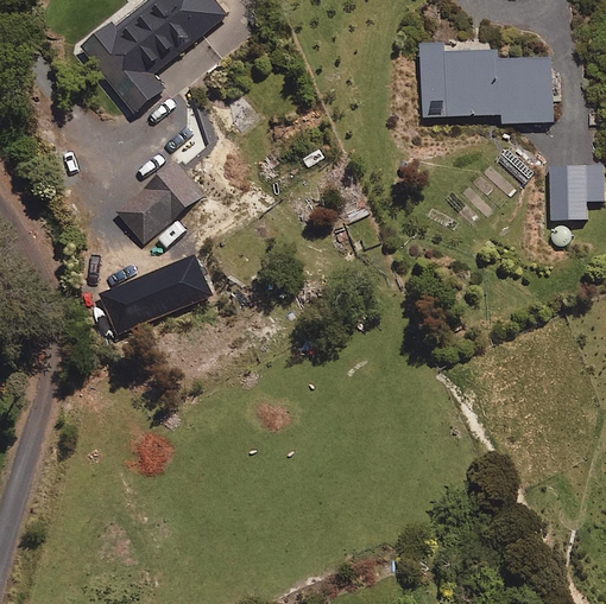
[(145,0),(118,25),(115,21),(82,51),(138,113),(168,87),(157,76),(228,12),(218,0),(145,0)]
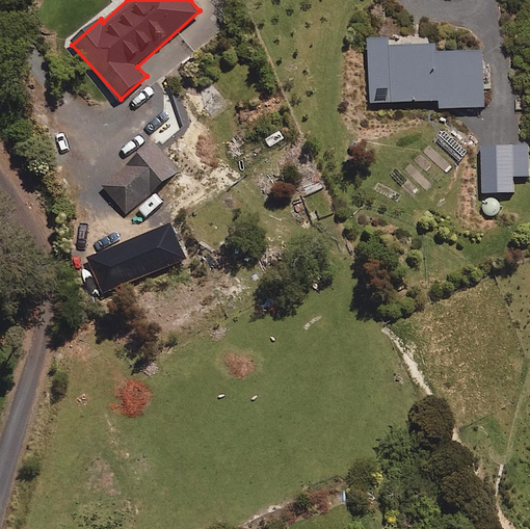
[(483,106),(481,45),(390,47),(390,37),(366,38),(367,102),(438,100),(439,108),(483,106)]
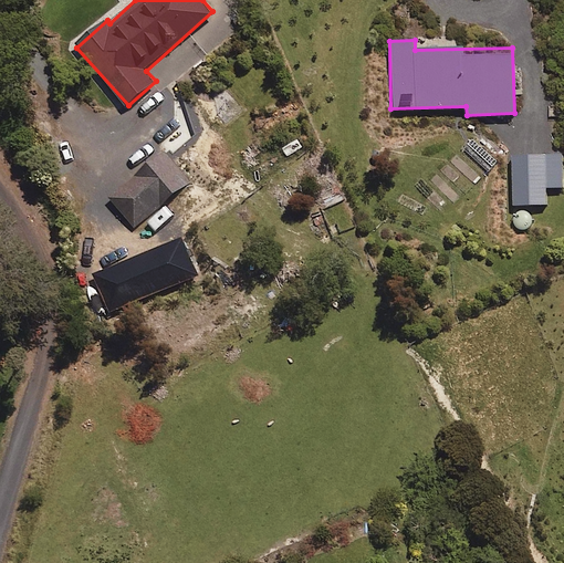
[(560,154),(510,156),(512,205),(545,204),(544,188),(562,187),(560,154)]
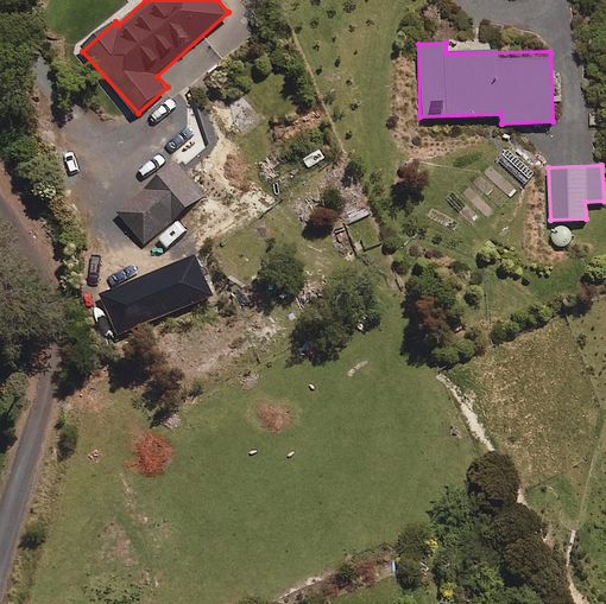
[(178,211),(155,182),(119,210),(143,240),(178,211)]
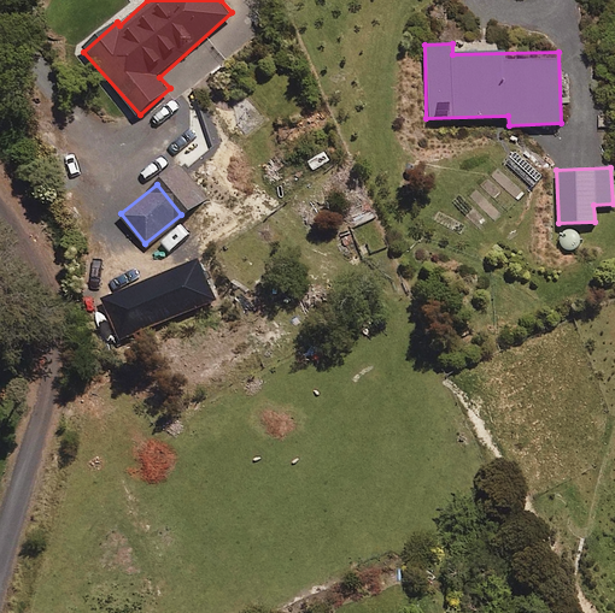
[(198,257),(104,298),(123,340),(216,299),(198,257)]
